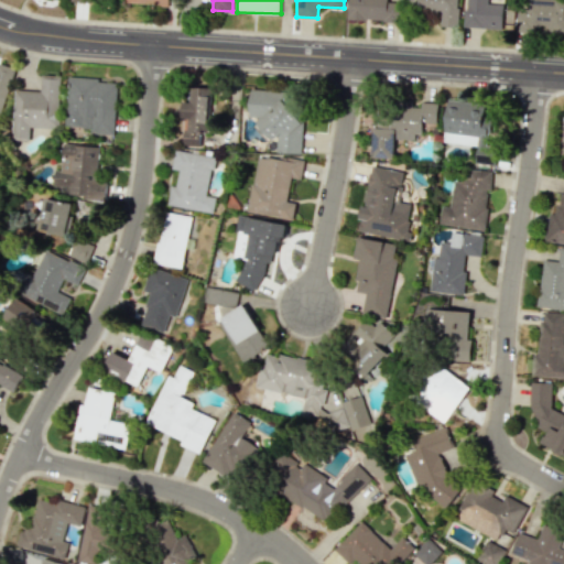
[(387,0),(347,0),(347,20),(396,21),(397,2),(387,2),(387,0)]
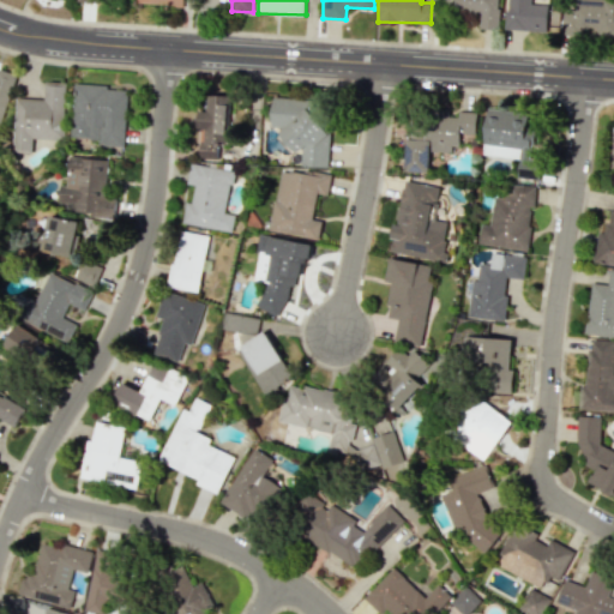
[(498,30),(498,0),(441,0),(441,12),(480,13),(480,29),(498,30)]
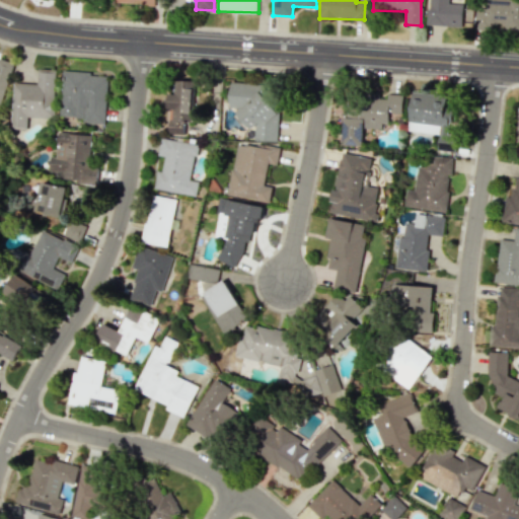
[(449,0),(429,0),(428,25),(462,26),(463,4),(449,3),(449,0)]
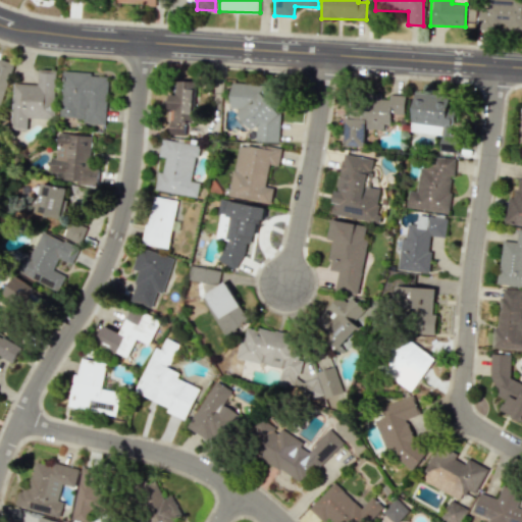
[(521,30),(521,0),(487,0),(487,11),(478,10),(477,28),(505,28),(505,30),(521,30)]
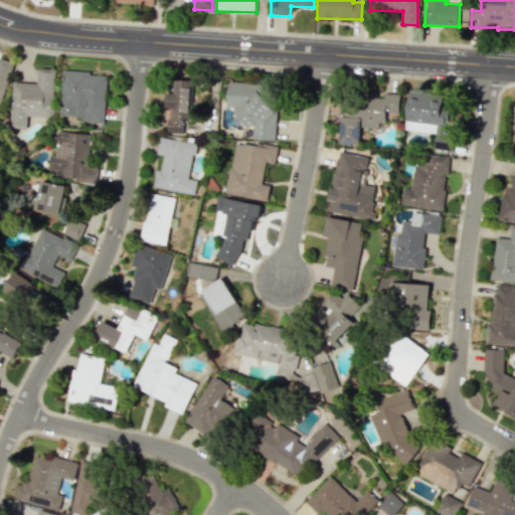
[(0,104),(13,62),(0,58),(0,104)]
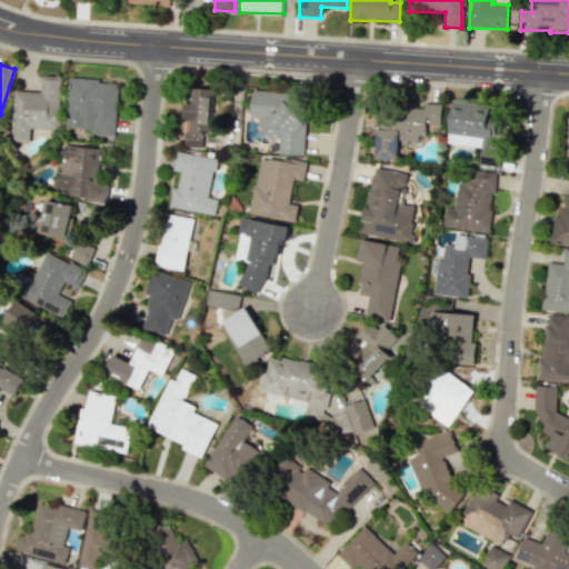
[(61,77),(42,76),(41,91),(15,91),(13,142),(31,142),(31,128),(60,129),(61,77)]
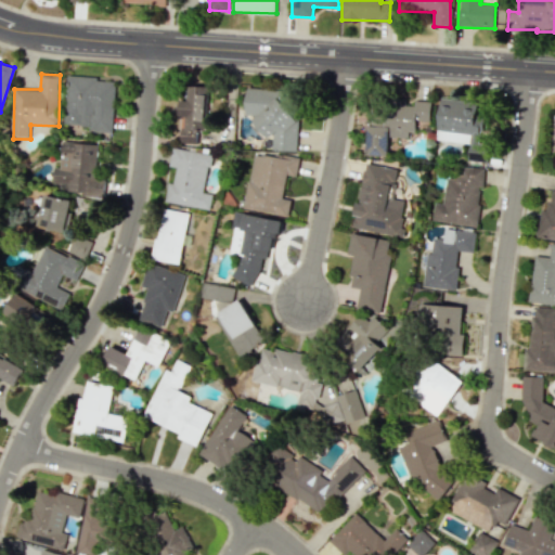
[(66,125),(90,126),(90,131),(115,132),(117,79),(68,77),(66,125)]
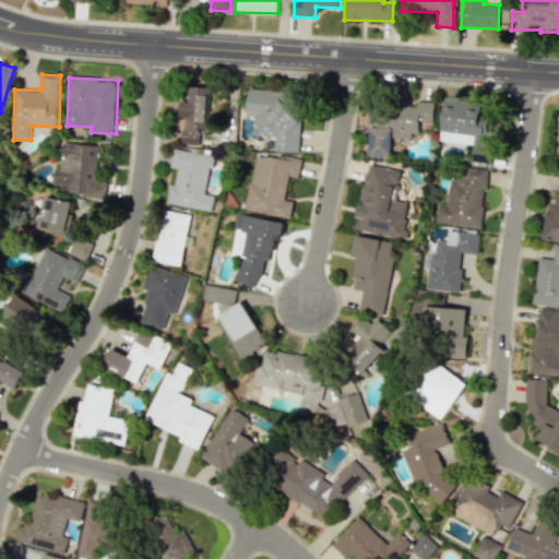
[(209,131),(211,87),(190,85),(189,102),(182,102),(181,118),(185,118),(183,144),(200,145),(201,130),(209,131)]
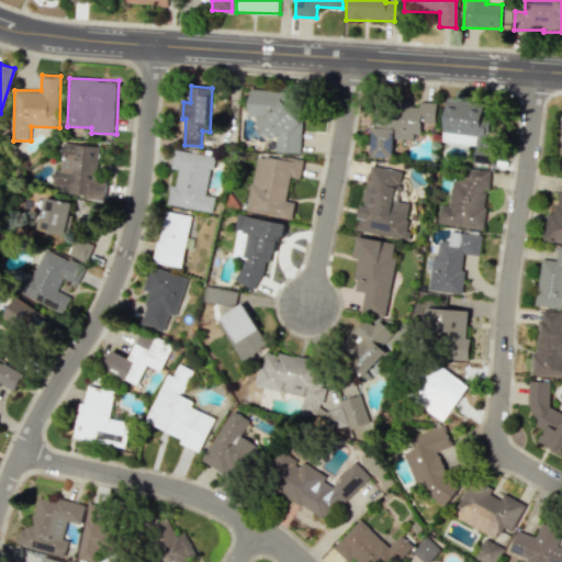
[(301,153),(303,92),(249,89),(248,117),(261,117),(260,136),(278,137),(277,152),(301,153)]
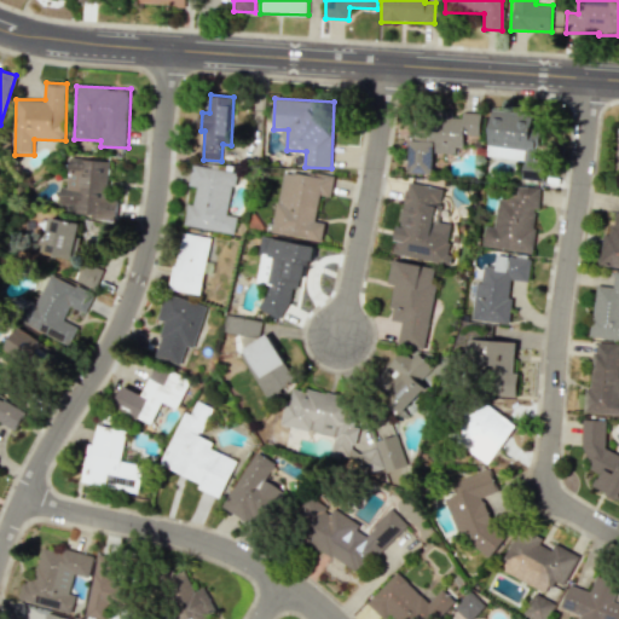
[(486,156),(519,158),(516,178),(543,180),(545,158),(537,158),(538,129),(531,129),(532,114),(490,111),(486,156)]
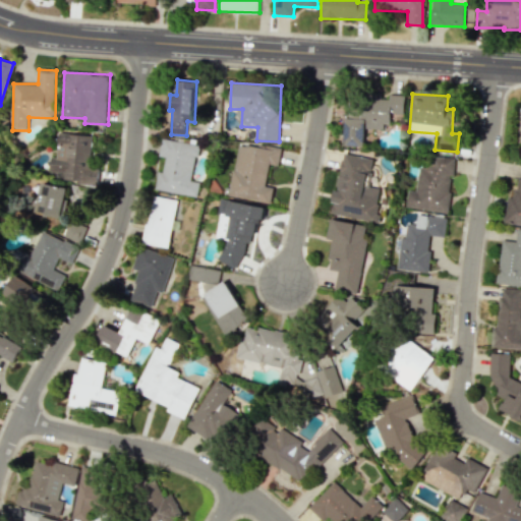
[(344,146),(363,147),(364,127),(389,128),(390,113),(404,114),(405,95),(389,95),(389,100),(381,99),(382,98),(347,96),(344,146)]
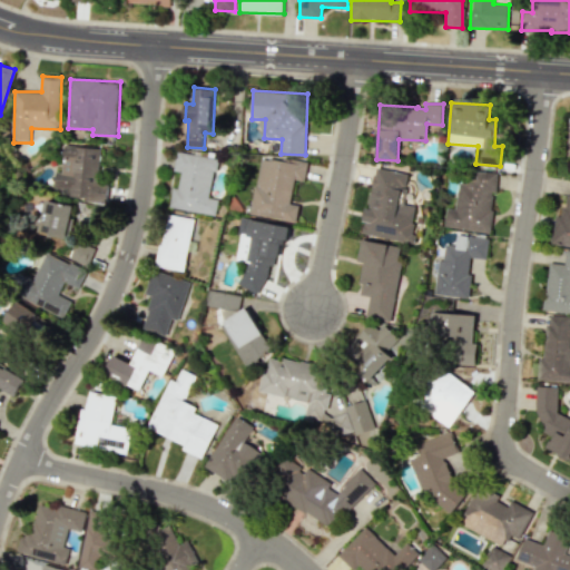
[(102,148),(67,145),(65,172),(59,172),(57,196),(109,200),(110,185),(100,184),(102,148)]
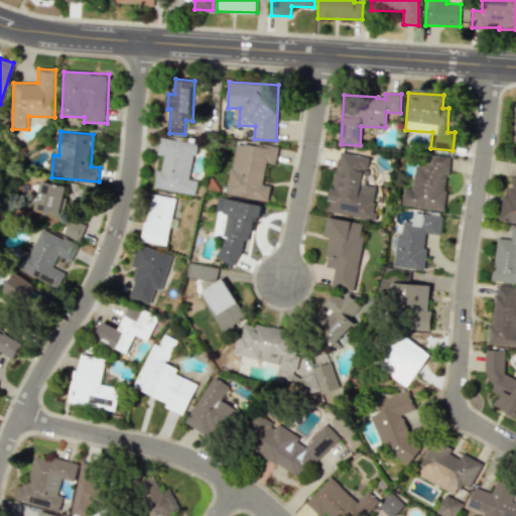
[(198,195),(200,180),(192,179),(199,143),(162,137),(159,155),(165,156),(163,170),(158,169),(155,188),(198,195)]
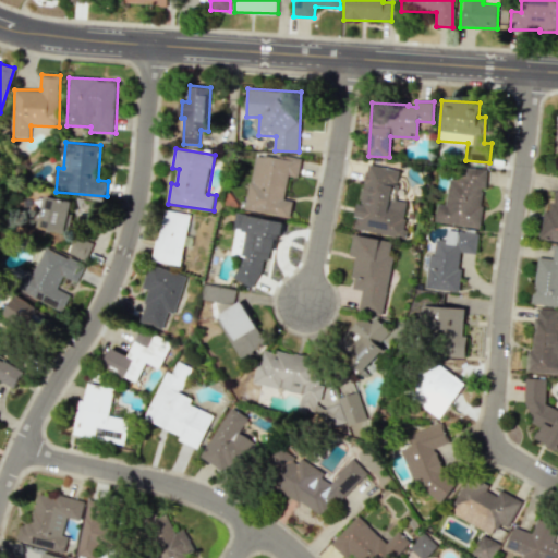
[(247,210),(292,217),(294,201),(286,199),(290,176),(300,178),(302,160),(256,153),(247,210)]
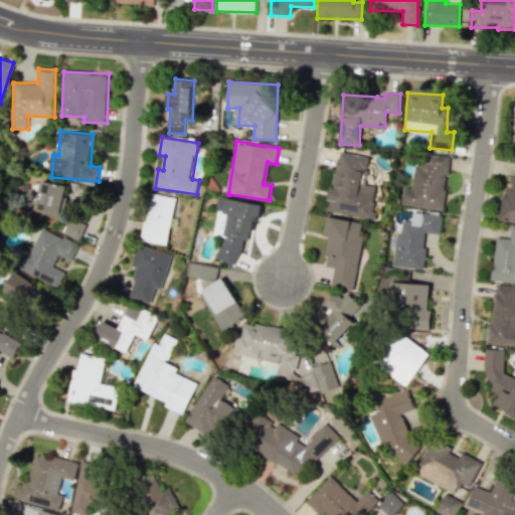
[(327,211),(371,219),(378,186),(364,184),(370,157),(339,151),(327,211)]
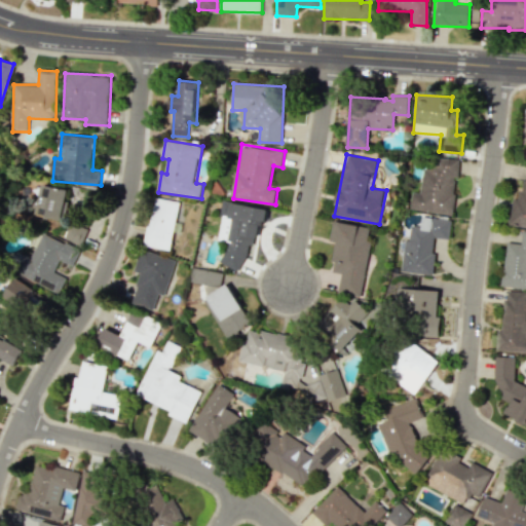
[(457,159),(431,157),(431,168),(422,168),(420,193),(411,192),(409,211),(453,214),(457,159)]
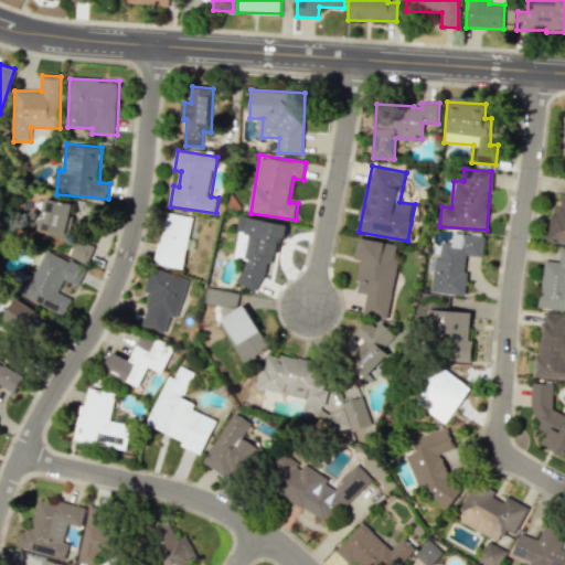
[(546,243),(564,245),(564,191),(561,191),(557,214),(550,213),(546,243)]
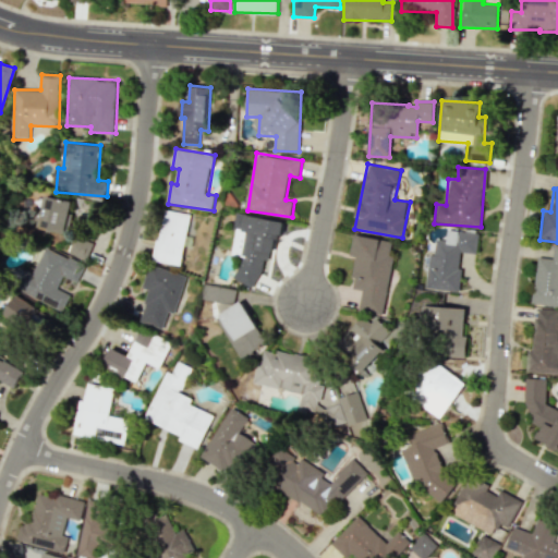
[(74,202),(47,195),(45,204),(33,205),(33,211),(32,211),(32,228),(39,228),(47,230),(68,229),(74,202)]
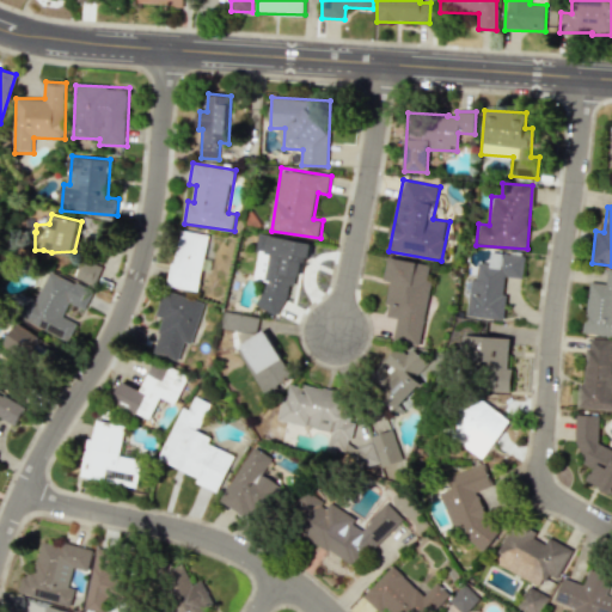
[(201,292),(212,236),(183,230),(172,286),(201,292)]
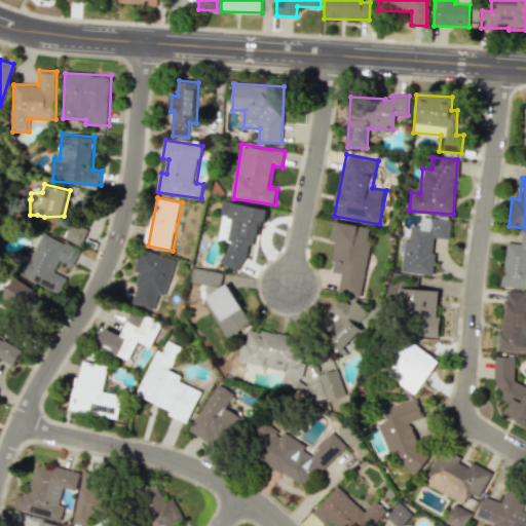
[(270,209),(233,203),(231,217),(224,216),(221,240),(231,242),(222,262),(240,271),(260,232),(261,225),(267,226),(270,209)]
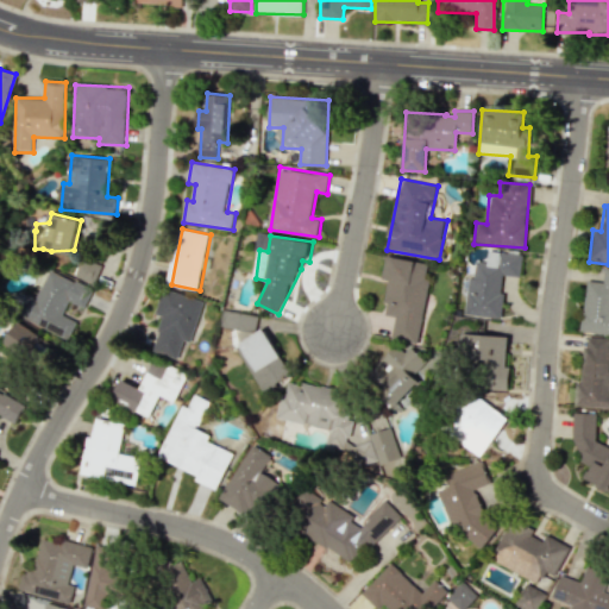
[(464,314),(500,319),(504,275),(520,277),(522,255),(488,250),(487,262),(476,261),(473,278),(469,277),(464,314)]
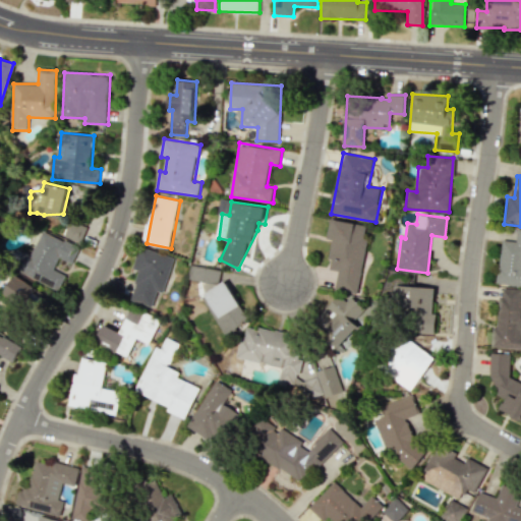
[(65,235),(80,243),(89,228),(73,220),(65,235)]
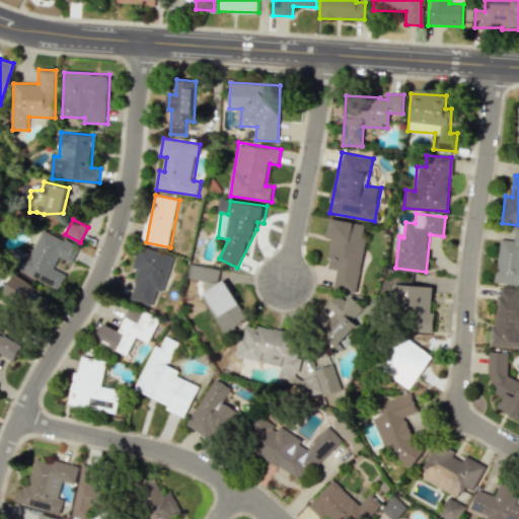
[(366,238),(363,238),(365,224),(335,219),(326,269),(338,270),(335,289),(358,292),(366,238)]
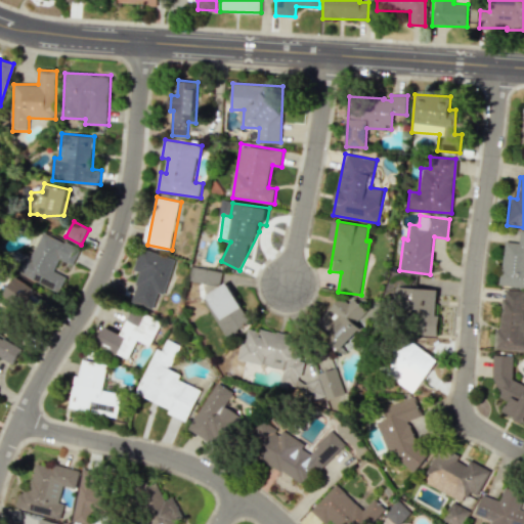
[(523,288),(523,230),(520,230),(519,244),(505,242),(498,285),(523,288)]
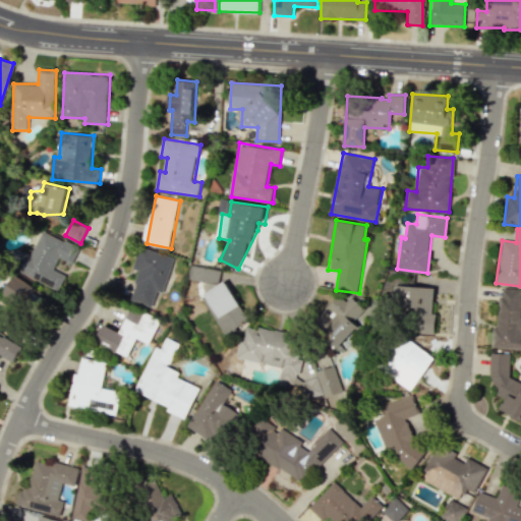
[(80,247),(43,231),(32,255),(27,253),(19,272),(59,290),(66,275),(54,270),(60,257),(73,264),(80,247)]
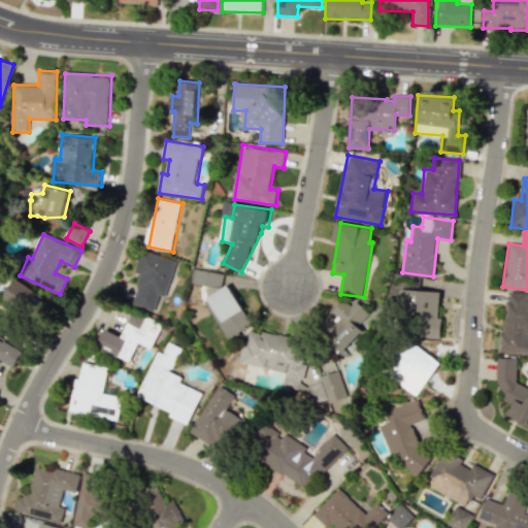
[(134,305),(163,312),(176,260),(142,251),(137,273),(142,274),(134,305)]
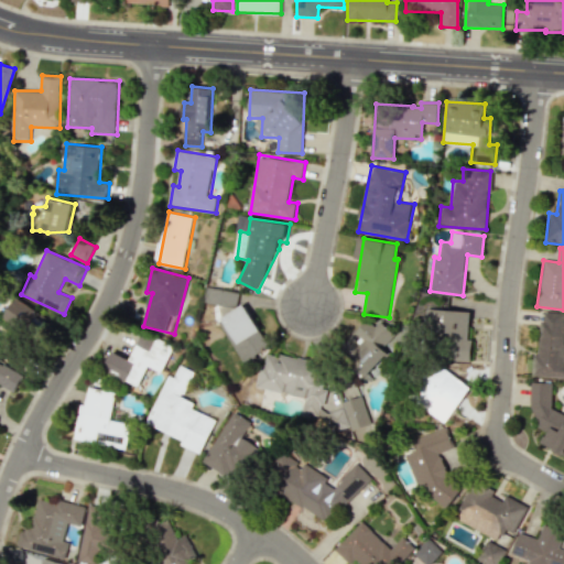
[(236,292),(209,288),(206,302),(234,306),(236,292)]
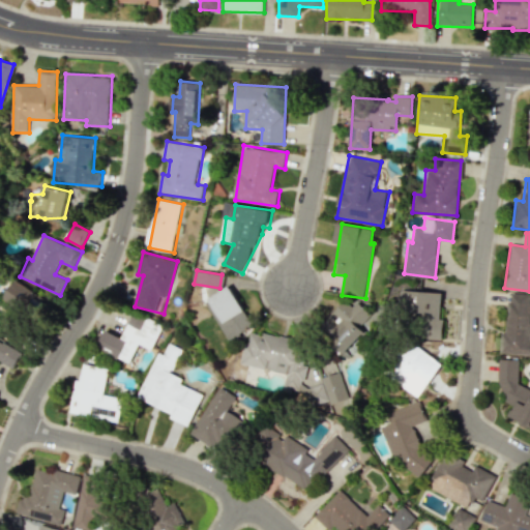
[(48,299),(13,282),(3,301),(37,318),(48,299)]
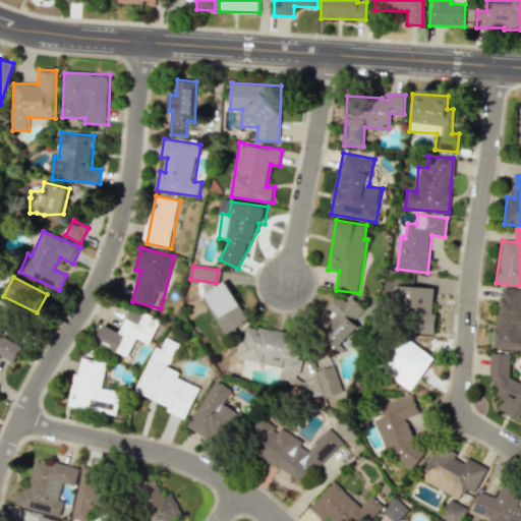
[(207,293),(220,314),(217,316),(228,335),(250,320),(227,281),(207,293)]
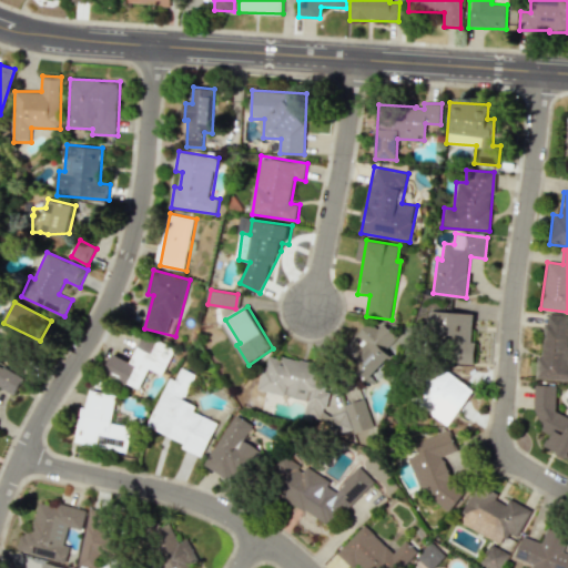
[(475,364),(475,343),(472,343),(473,313),(429,312),(428,333),(449,334),(448,363),(475,364)]
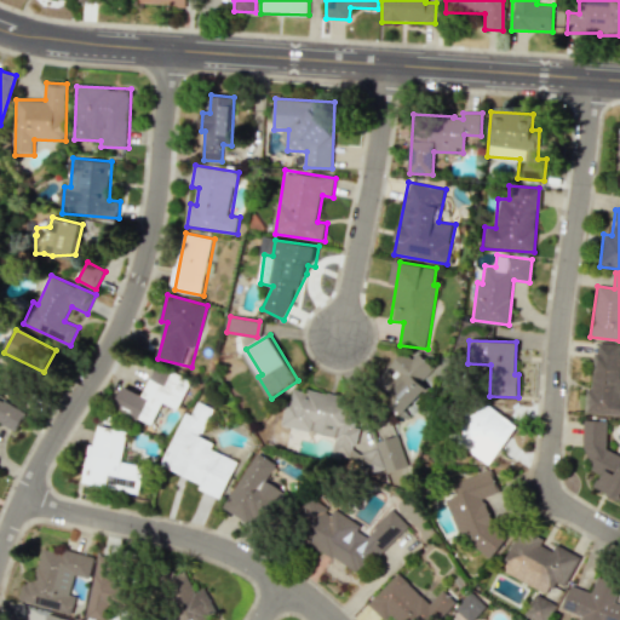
[(619,415),(619,378),(619,369),(619,344),(593,343),(592,390),(585,389),(584,414),(619,415)]
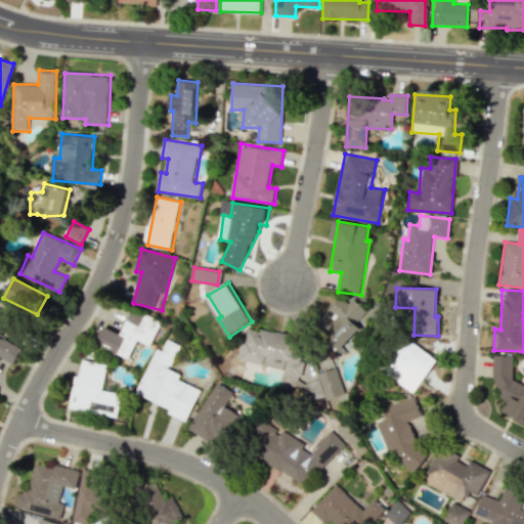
[(330,310),(316,325),(347,354),(353,348),(349,344),(375,316),(354,297),(348,303),(342,297),(330,310)]
